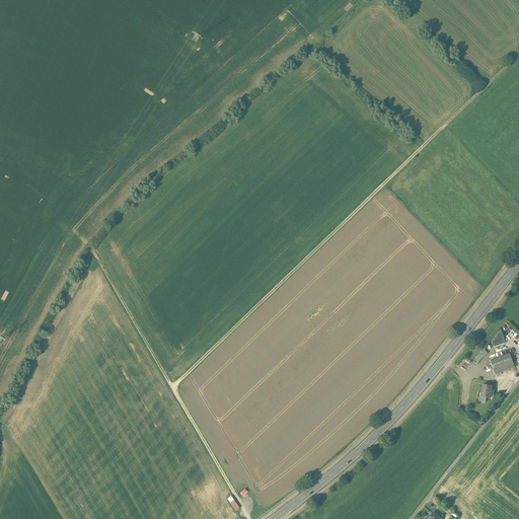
[(501,330),(492,342),(494,348),(506,344),(501,330)]
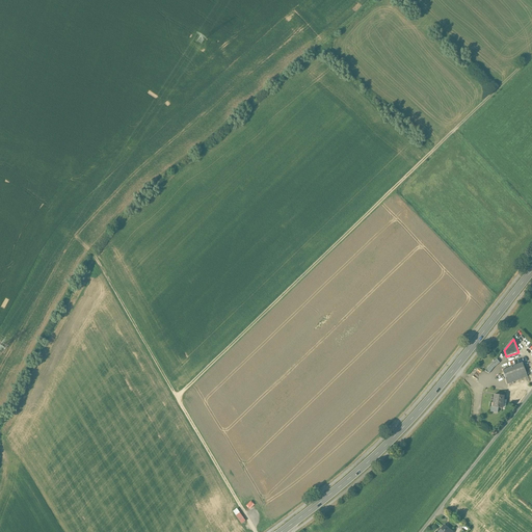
[(497,360),(490,365),(494,368),(499,363),(497,360)]
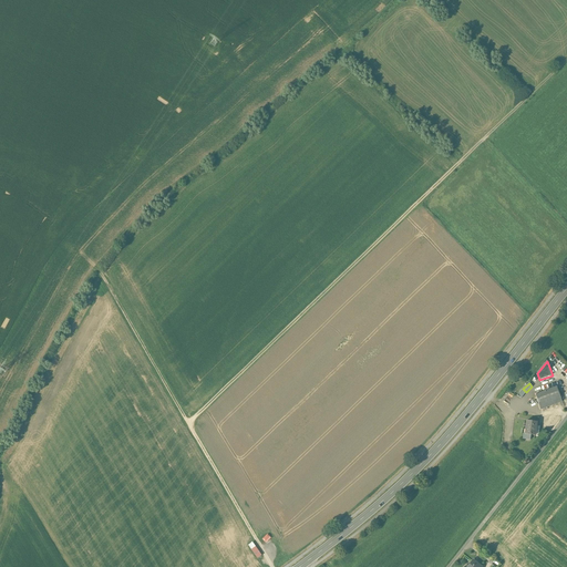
[(557,387),(535,394),(540,410),(563,402),(557,387)]
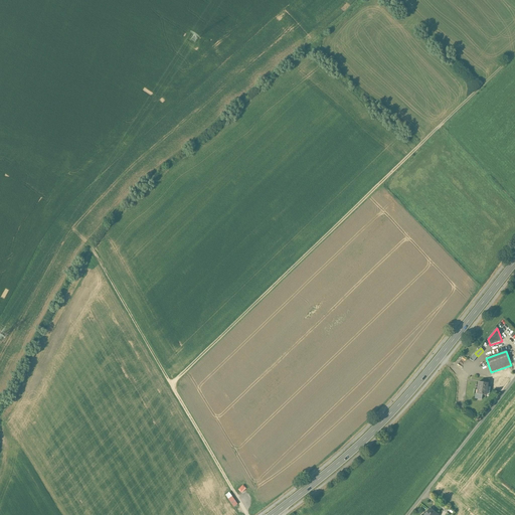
[(488,383),(478,382),(477,390),(478,390),(477,394),(482,395),(486,395),(488,383)]
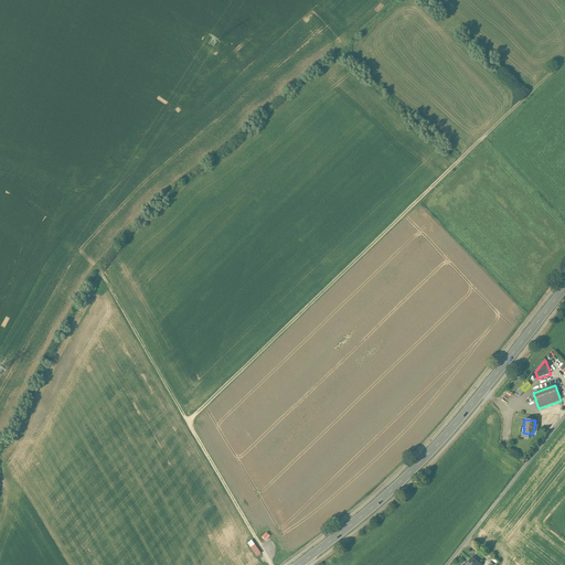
[(260,536),(265,541),(270,535),(266,532),(260,536)]
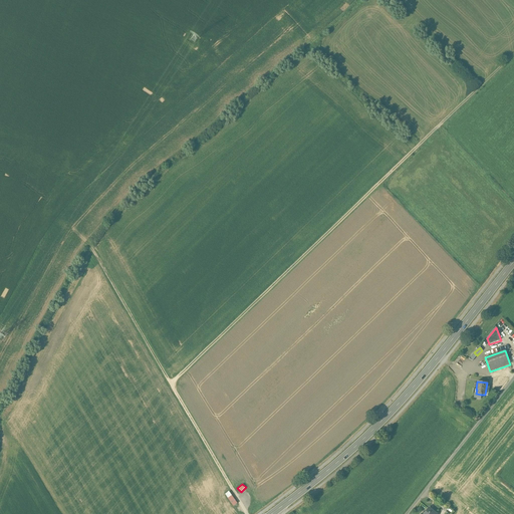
[(237,504),(229,492),(226,495),(234,506),(237,504)]
